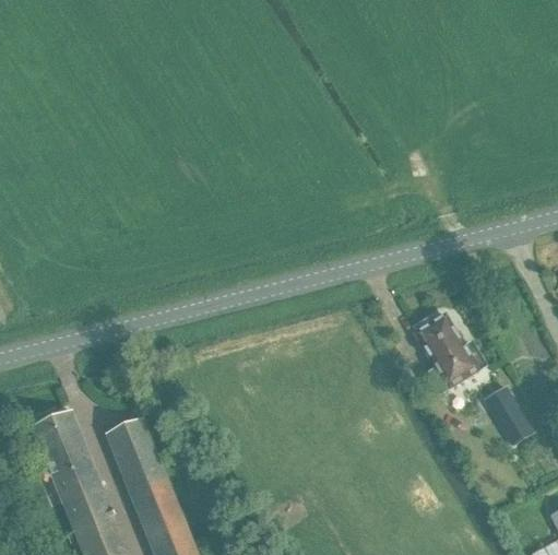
[(427,319),(414,326),(417,331),(414,333),(436,367),(425,374),(437,393),(486,365),(472,341),(464,345),(446,314),(430,322),(427,319)]
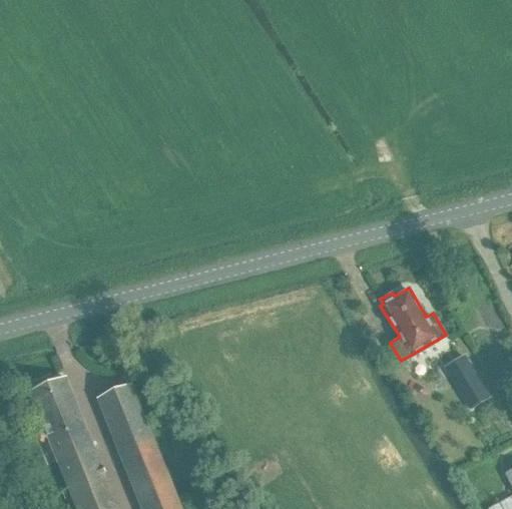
[(466,354),(445,366),(471,409),(492,397),(466,354)]
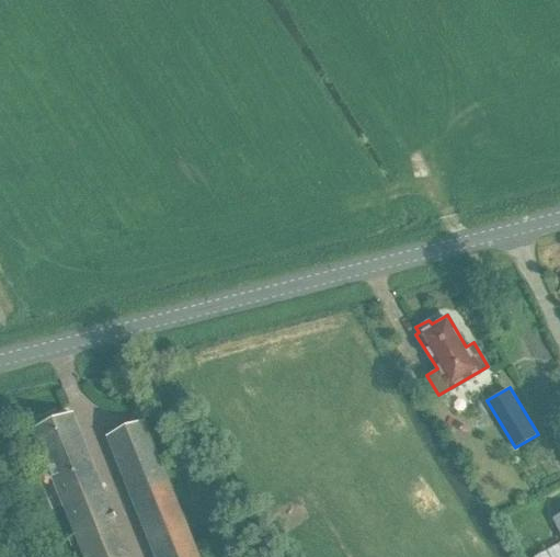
[(71,412),(31,430),(44,455),(38,461),(44,476),(52,479),(82,556),(132,556),(73,411),(71,412)]
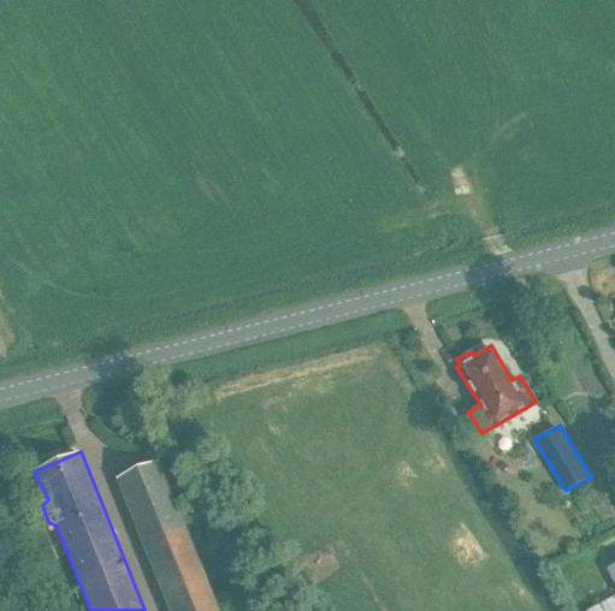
[(219,610),(160,461),(117,479),(169,610),(219,610)]
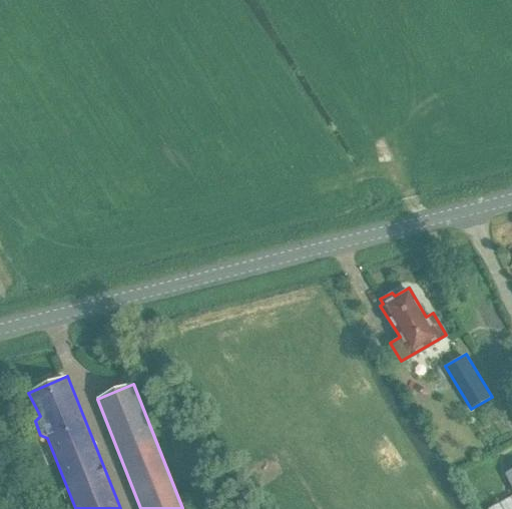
[(511,495),(488,508),(511,508),(511,470),(507,473),(511,482),(511,495)]
